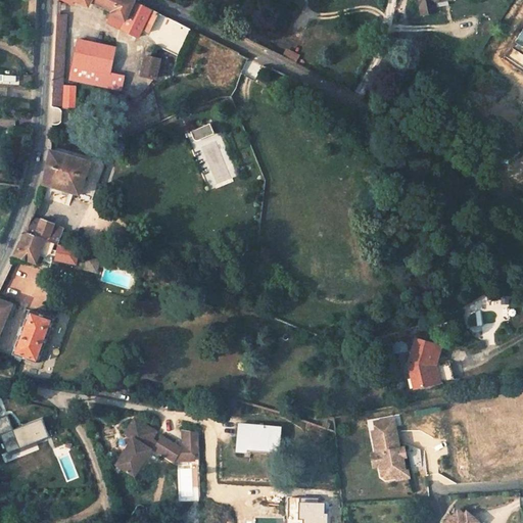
[(62,0),(69,3),(70,0),(79,0),(86,3),(87,0),(89,0),(112,10),(106,24),(162,49),(178,56),(190,29),(176,21),(132,0),(62,0)]
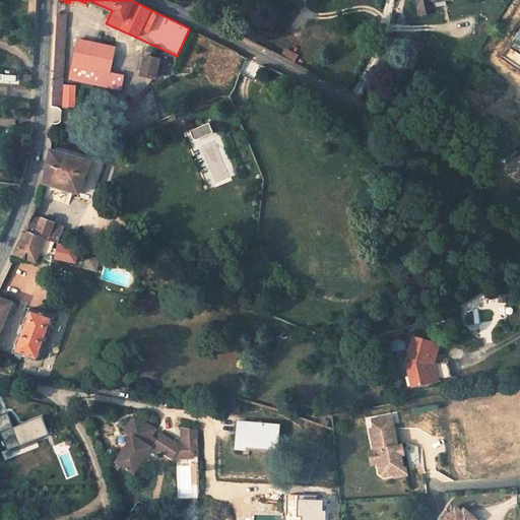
[(415,0),(418,13),(434,10),(432,0),(433,0),(415,0)]
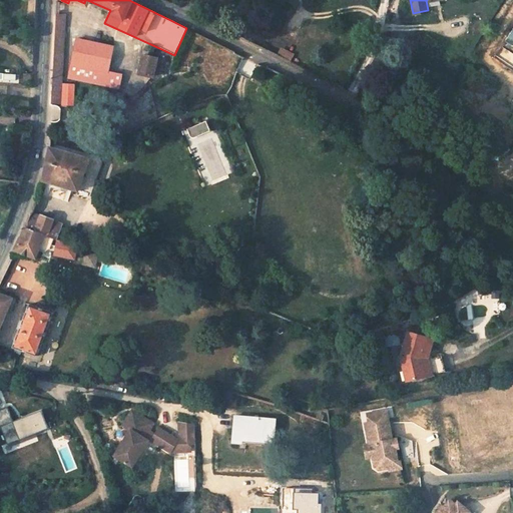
[(51,101),(60,102),(61,81),(64,14),(56,14),(51,101)]
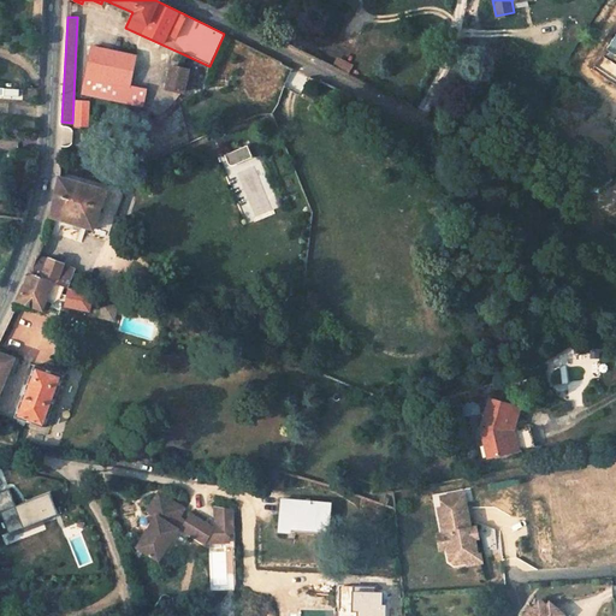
[(83,94),(143,107),(147,89),(130,86),(136,55),(92,47),(83,94)]
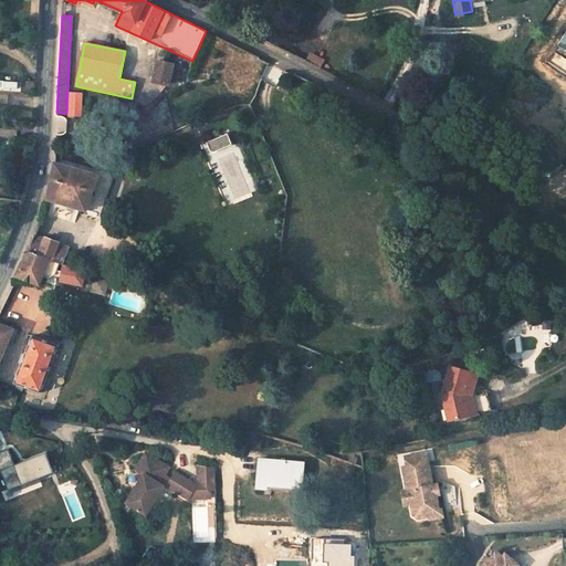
[(173,64),(157,61),(153,81),(168,84),(173,64)]
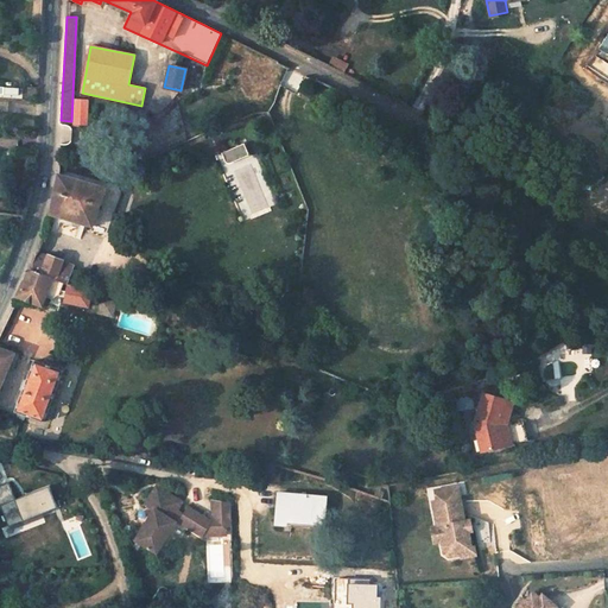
[(73,96),(71,121),(88,121),(89,96),(73,96)]
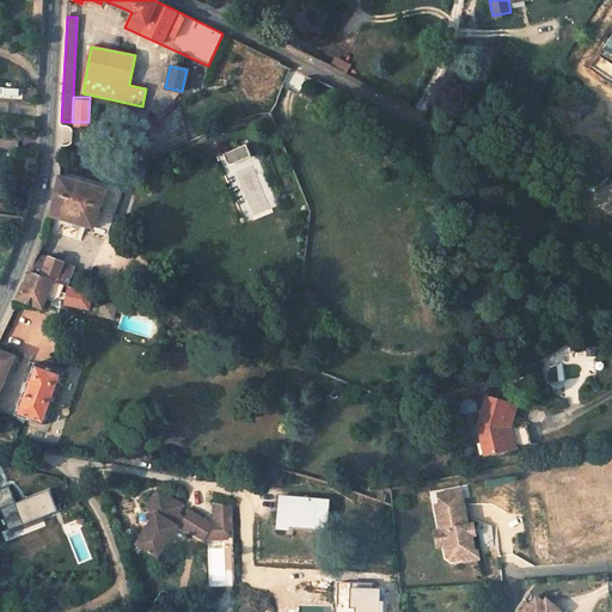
[(230,151),(233,160),(244,155),(246,159),(252,155),(248,144),(230,151)]
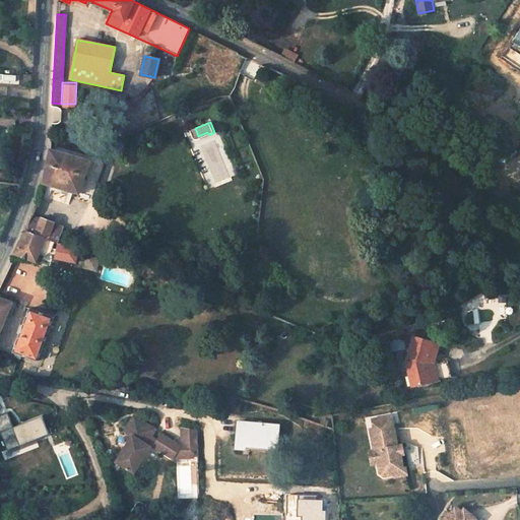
[(73,192),(71,198),(79,200),(81,194),(79,193),(89,159),(49,147),(42,183),(73,192)]
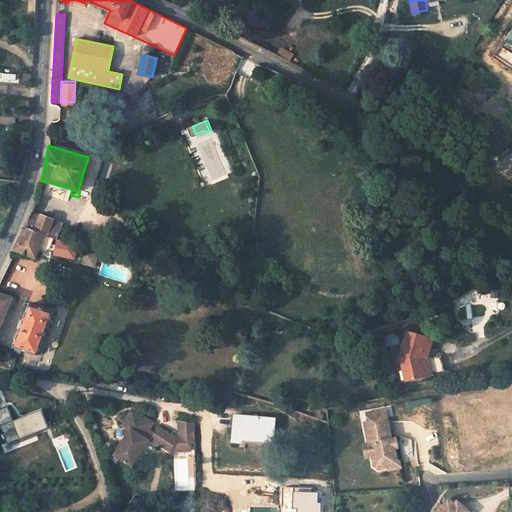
[(15,248),(35,256),(44,233),(53,236),(59,238),(61,223),(28,216),(24,226),(15,248)]
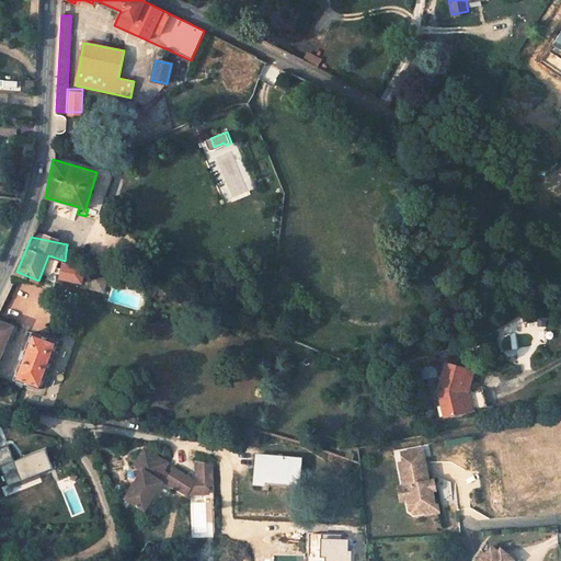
[(61,272),(65,261),(58,259),(55,270),(61,272)]
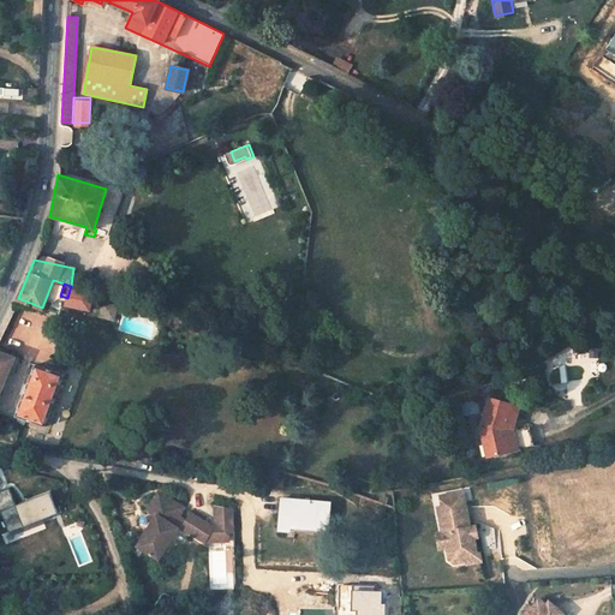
[(105,297),(100,314),(117,318),(121,303),(105,297)]
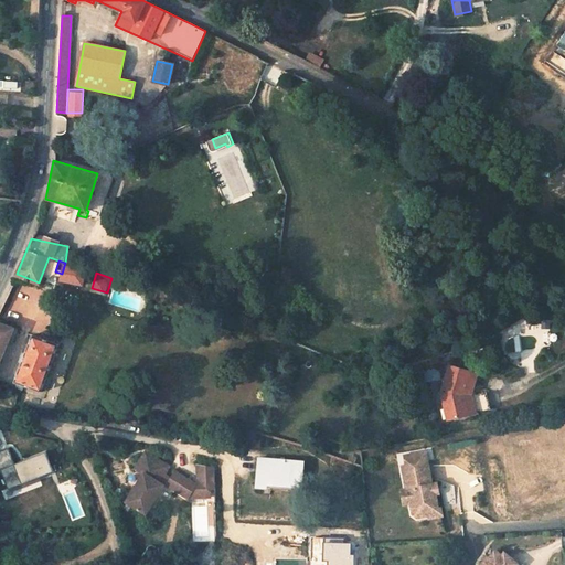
[(0,360),(12,328),(0,322),(0,360)]
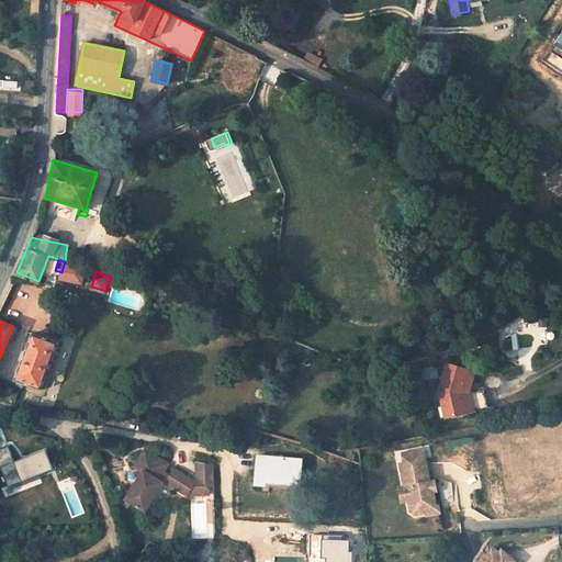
[(40,389),(57,343),(32,334),(14,379),(40,389)]
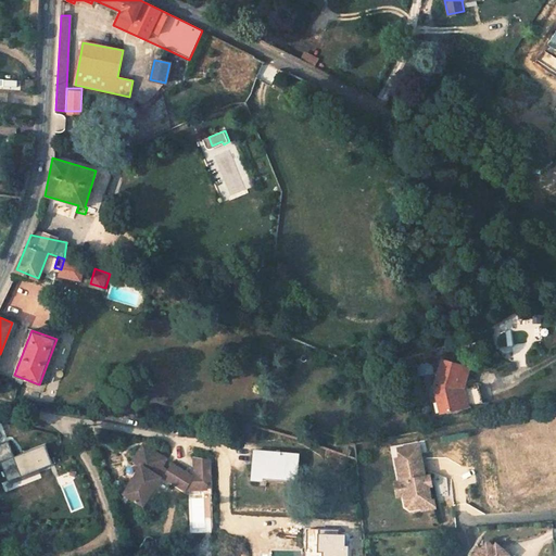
[(487,350),(489,350),(491,349),(492,348),(493,346),(493,345),(493,343),(492,342),(491,341),(490,340),(489,340),(488,340),(485,340),(484,340),(483,341),(482,342),(482,344),(482,345),(482,346),(483,348),(484,349),(487,350)]
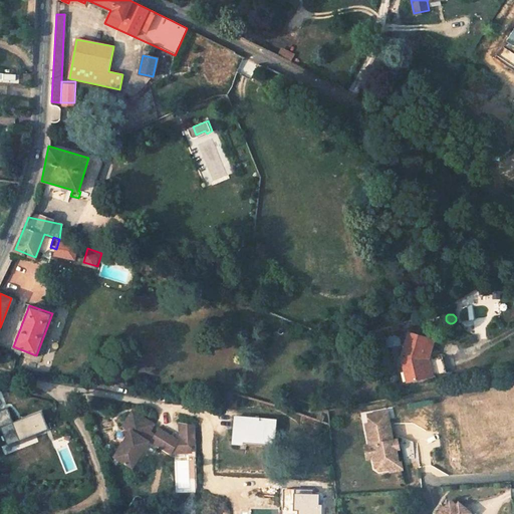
[(432,337),(411,331),(403,357),(408,380),(429,375),(425,357),(432,337)]
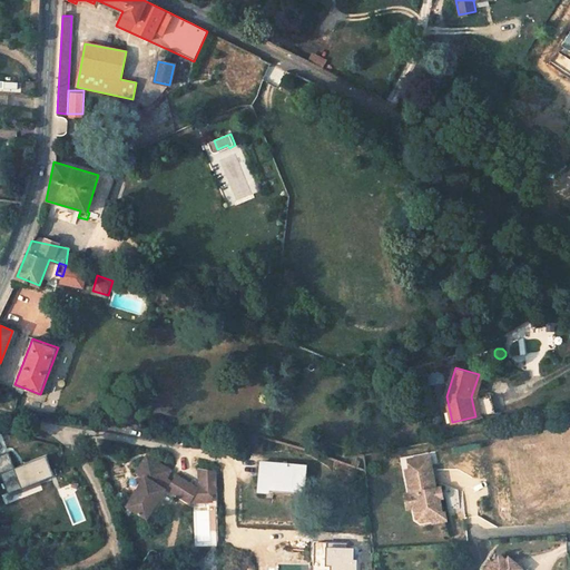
[(471,396),(475,416),(481,415),(478,399),(484,375),(479,374),(471,396)]
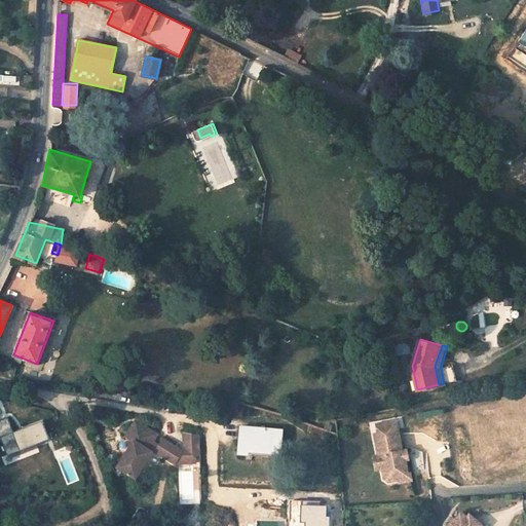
[(236,401),(227,399),(225,413),(234,415),(236,401)]
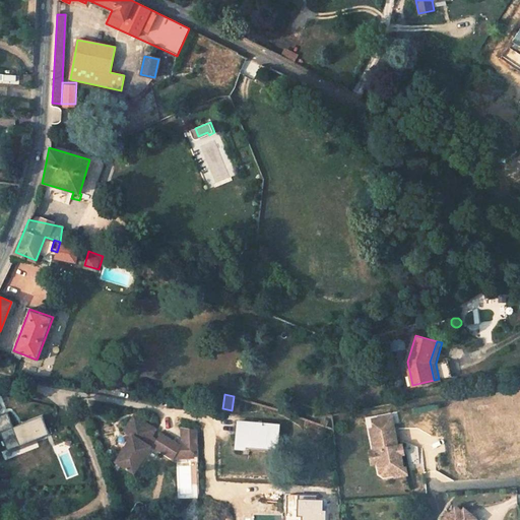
[(54,433),(47,414),(15,428),(9,412),(0,416),(0,432),(8,451),(54,433)]
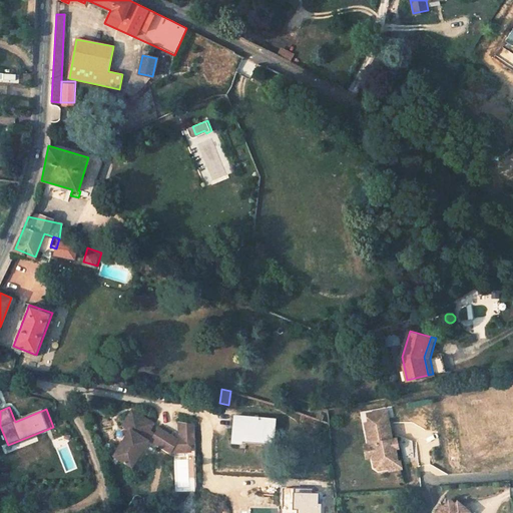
[(390,467),(390,463),(398,461),(396,448),(395,444),(392,445),(391,440),(393,439),(392,437),(389,422),(387,409),(368,413),(370,422),(366,422),(370,443),(370,444),(372,443),(375,454),(374,456),(375,466),(379,469),(390,467)]
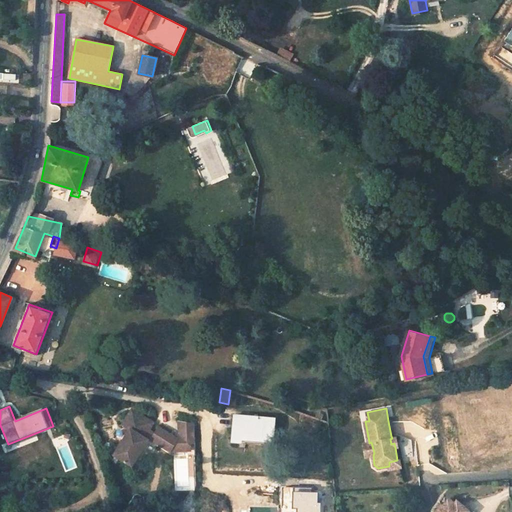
[(183,427),(185,432),(190,430),(184,412),(169,414),(173,427),(167,430),(171,431),(183,427)]
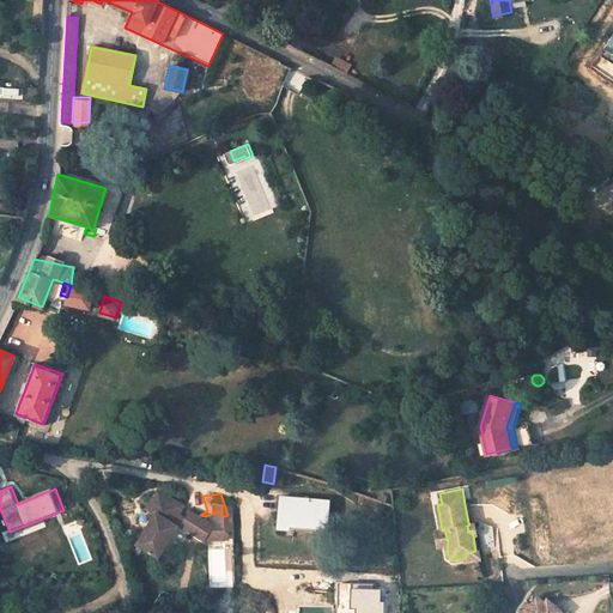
[(137,553),(161,562),(173,526),(175,525),(201,533),(204,522),(222,517),(219,511),(205,516),(200,515),(181,509),(177,517),(169,515),(173,505),(144,496),(138,516),(147,519),(137,553)]
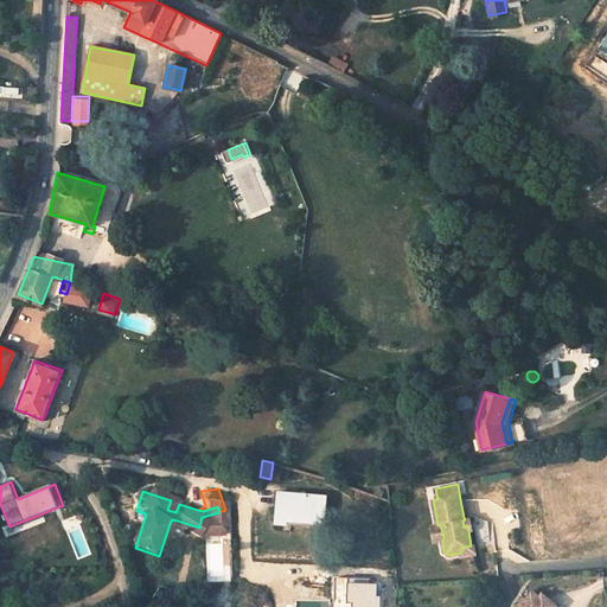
[(283,524),(285,516),(323,521),(325,494),(276,491),(273,523),(283,524)]
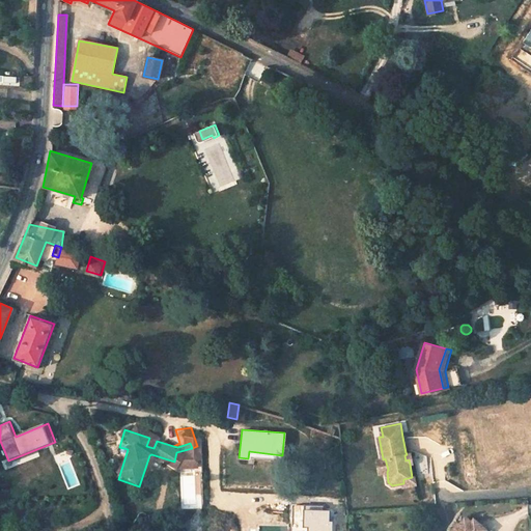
[(176,452),(174,462),(194,455),(192,448),(176,452)]
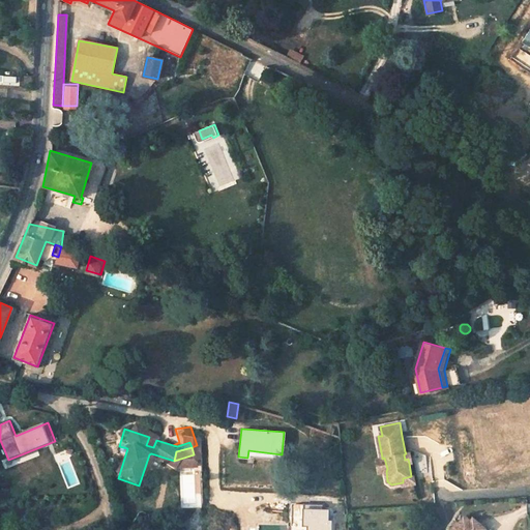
[(379,472),(386,471),(387,469),(384,458),(382,459),(382,458),(377,459),(379,472)]
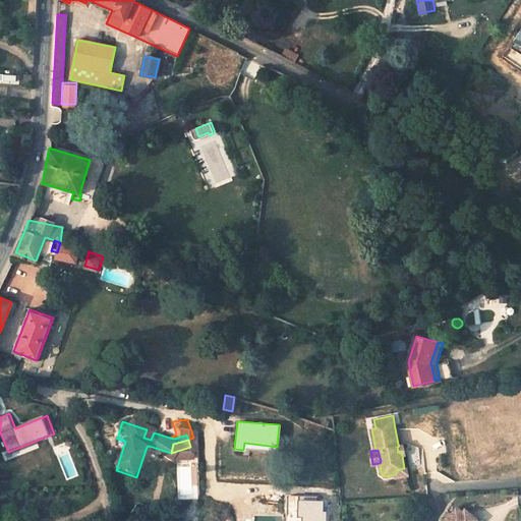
[(396,470),(396,474),(396,476),(408,474),(407,467),(404,468),(396,470)]
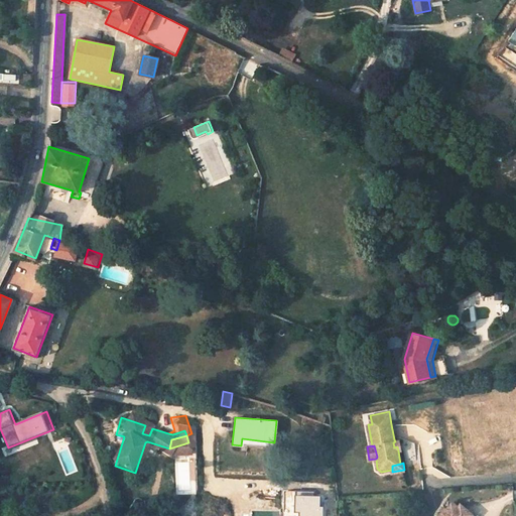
[(463,515),(456,509),(458,507),(453,502),(445,509),(444,509),(440,514),(439,515),(463,515)]
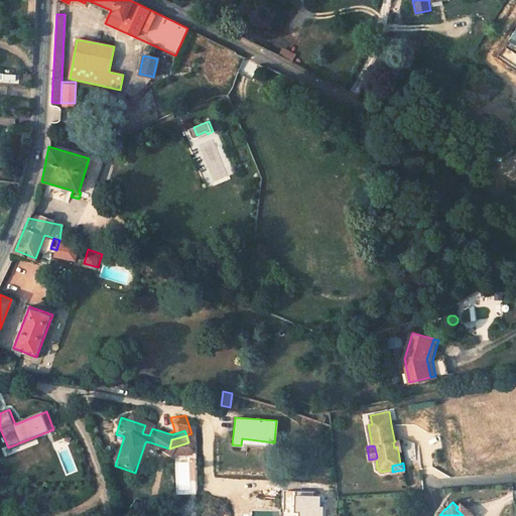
[(461,504),(458,507),(456,509),(463,515),(470,515),(472,514),(461,504)]
